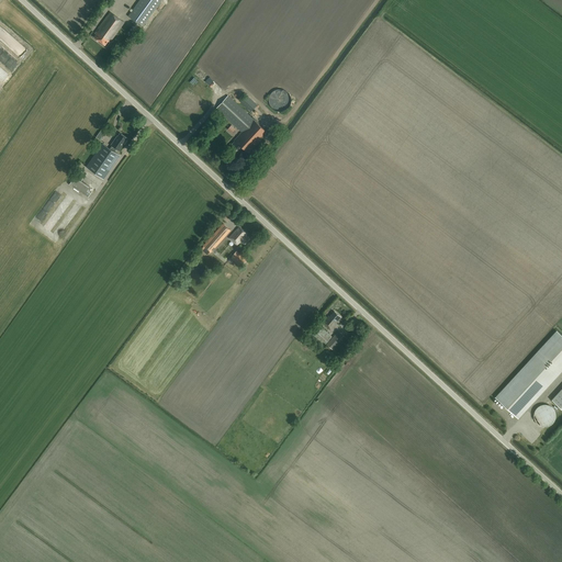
[(161,0),(139,0),(128,15),(143,26),(161,0)]
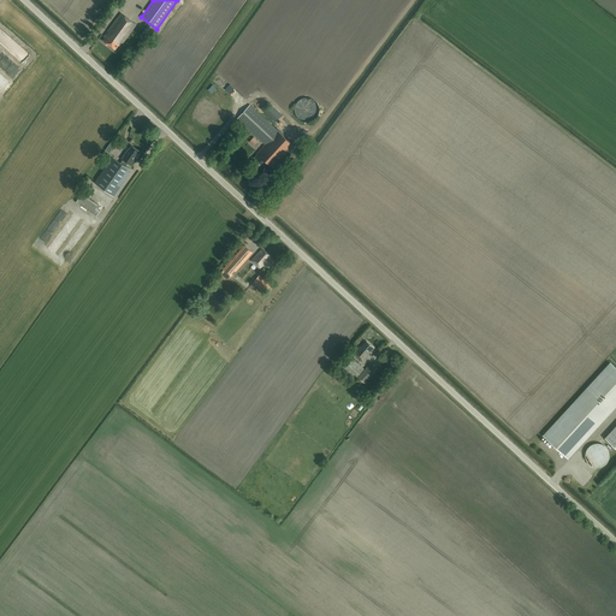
[(118,45),(119,46),(120,46),(136,24),(128,18),(134,11),(126,5),(104,36),(106,37),(104,41),(116,49),(118,45)]
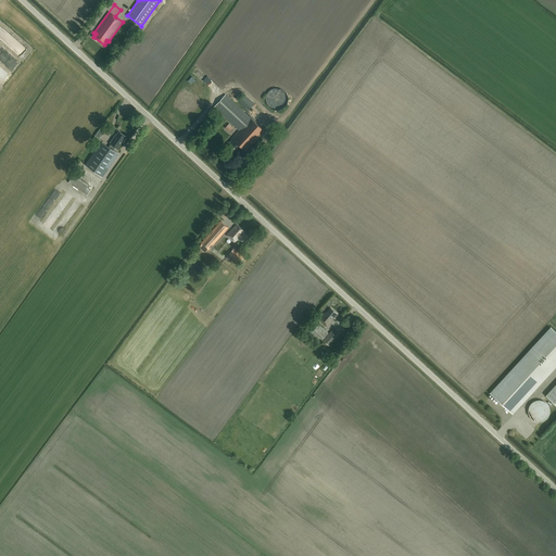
[(126,34),(131,37),(138,27),(133,24),(126,34)]
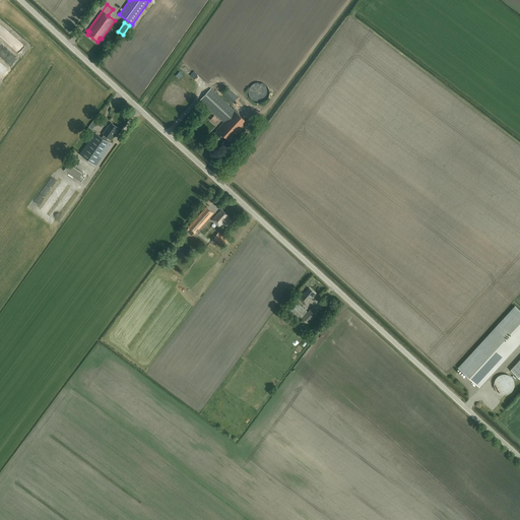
[(251,100),(253,103),(256,105),(259,105),(262,105),(265,103),(268,101),(269,98),(270,94),(269,91),(268,88),(266,86),(264,84),(261,84),(257,84),(254,85),(252,87),(250,90),(249,93),(249,96),(251,100)]
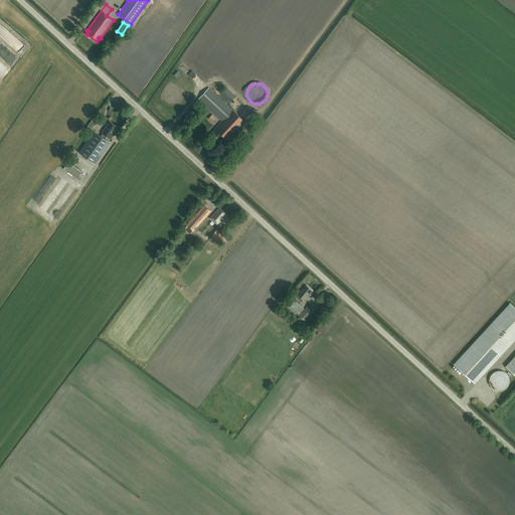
[(198,100),(221,121),(232,110),(209,88),(198,100)]
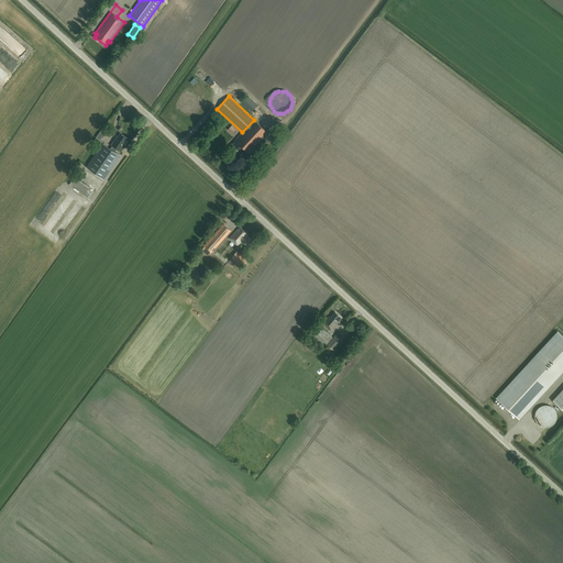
[(241,102),(251,112),(257,105),(247,96),(241,102)]
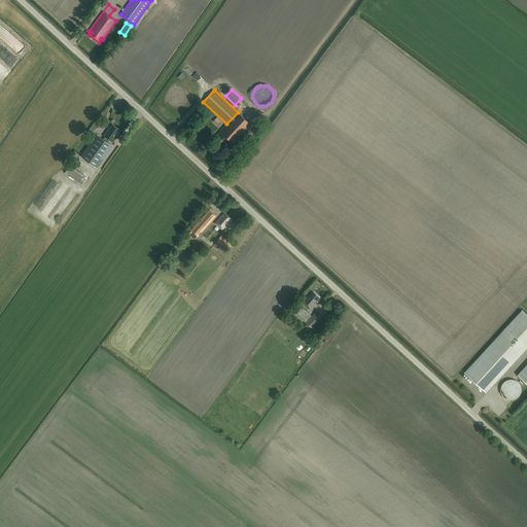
[(238,112),(226,124),(219,132),(220,133),(216,137),(222,143),(227,138),(233,143),(250,124),(238,112)]
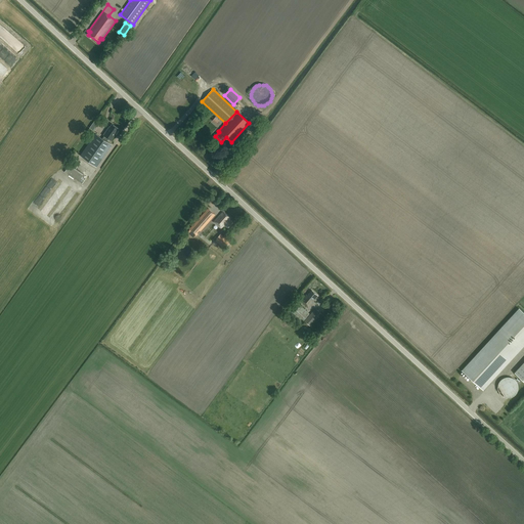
[(95,134),(81,156),(96,167),(112,145),(107,142),(110,139),(111,140),(115,134),(117,134),(119,131),(118,130),(119,129),(112,124),(110,127),(110,126),(103,135),(104,136),(102,138),(95,134)]
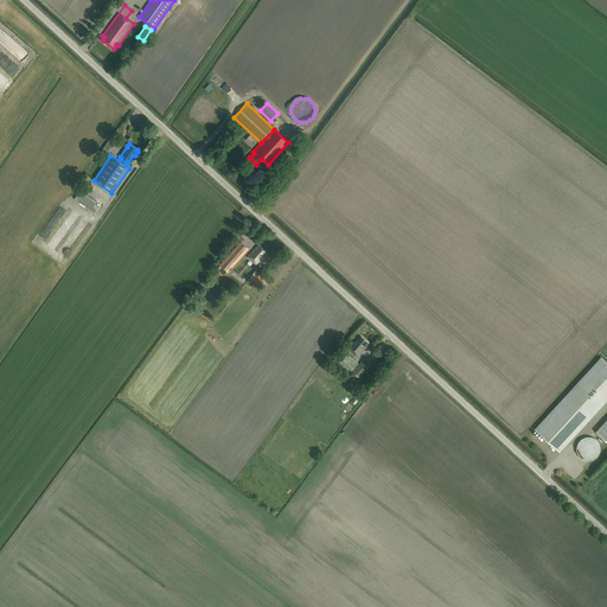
[(228,272),(230,269),(228,268),(231,264),(232,266),(249,248),(241,241),(219,266),(228,272)]
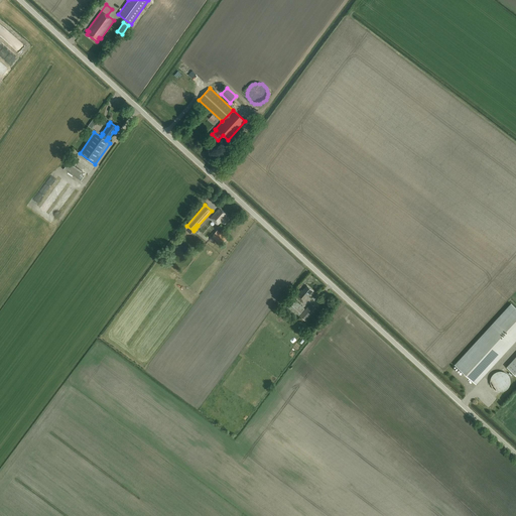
[(229,220),(225,216),(226,215),(221,209),(218,213),(217,212),(211,218),(218,225),(221,221),(225,225),(229,220)]
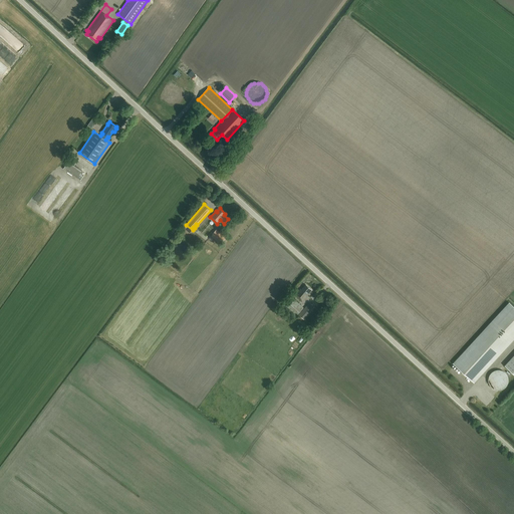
[(217,229),(212,234),(221,242),(227,236),(220,230),(219,231),(217,229)]
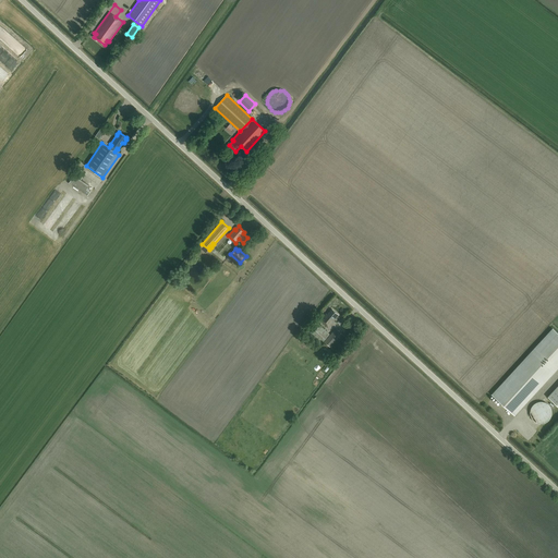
[(339,315),(332,308),(325,316),(324,315),(320,320),(328,327),(339,315)]
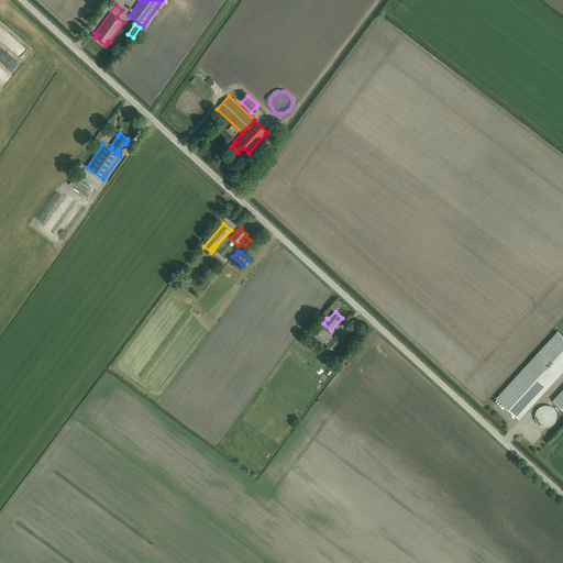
[(318,324),(309,335),(323,346),(332,337),(318,324)]
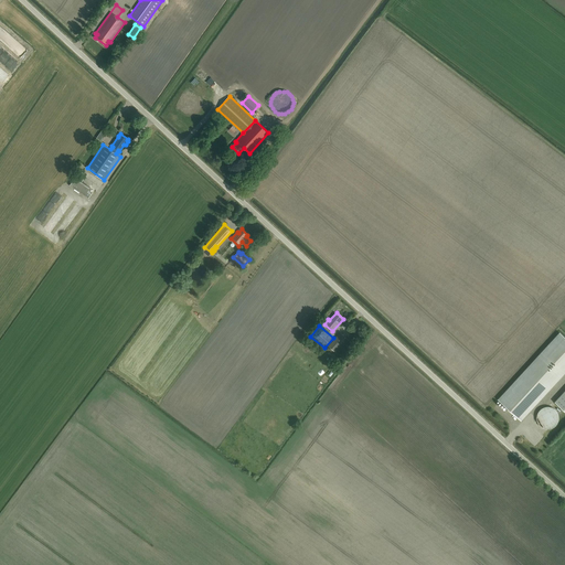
[(564,338),(560,332),(498,400),(521,420),(564,372),(564,338)]
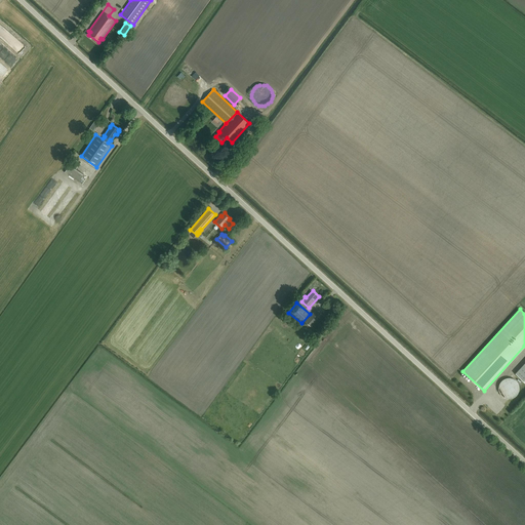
[(316,310),(306,321),(311,326),(321,314),(316,310)]
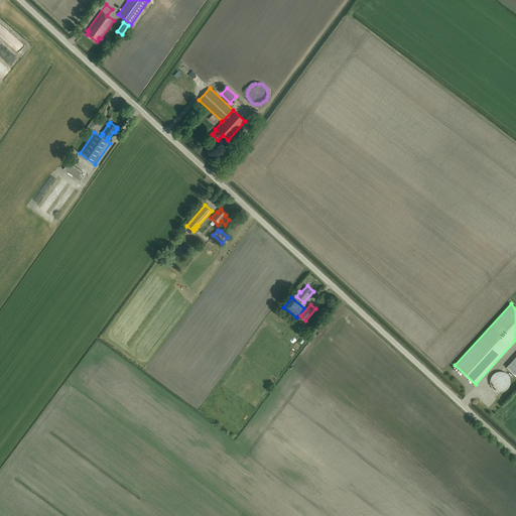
[(515,376),(515,356),(506,367),(515,376)]
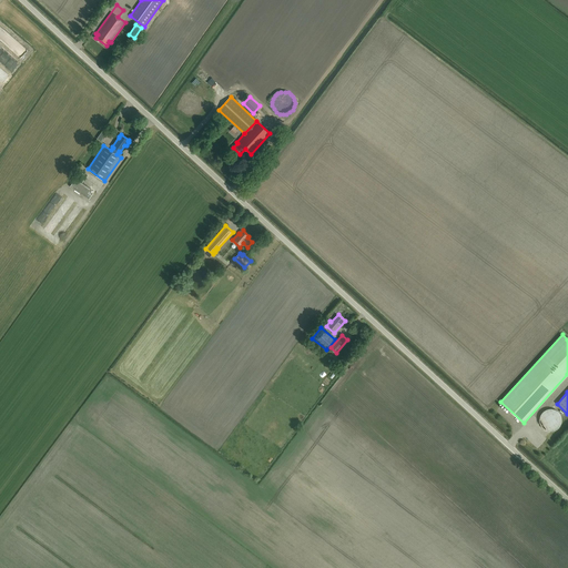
[(548,409),(545,411),(543,412),(541,414),(539,416),(539,419),(539,422),(540,424),(541,427),(544,429),(547,430),(549,432),(553,430),(556,429),(558,427),(560,425),(561,422),(561,419),(560,416),(559,413),(557,411),(554,409),(551,408),(548,409)]
